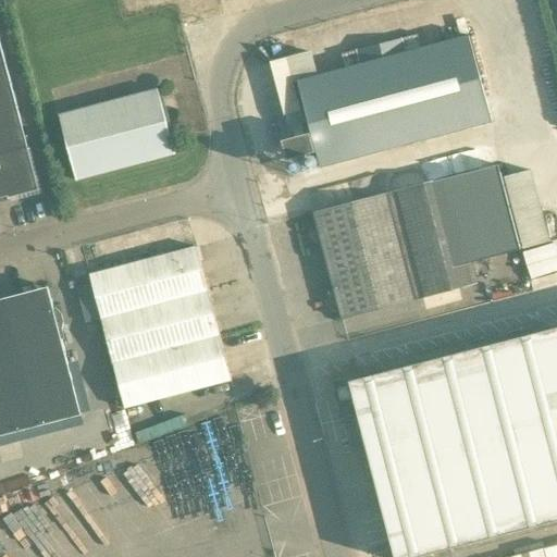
[(356,50),(359,65),(297,82),(320,166),(491,122),(468,36),(405,52),(401,38),(356,50)]
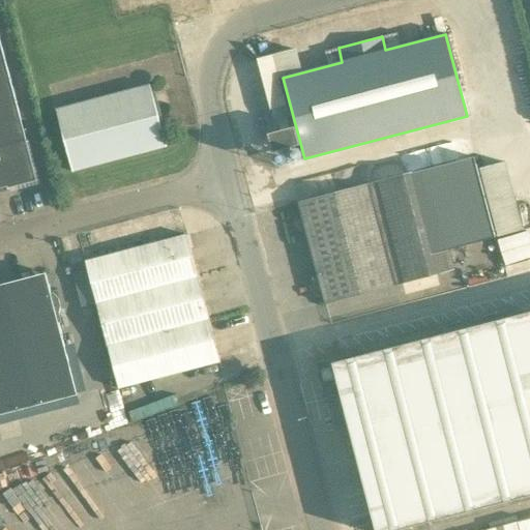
[(0,192),(37,181),(27,141),(0,37),(0,192)]
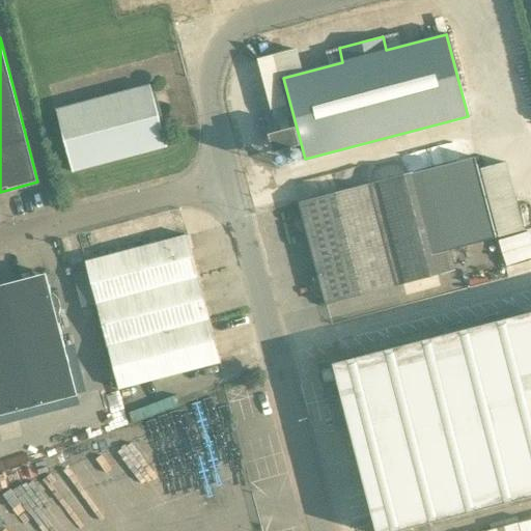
[(57,111),(74,172),(168,147),(151,86),(57,111)]
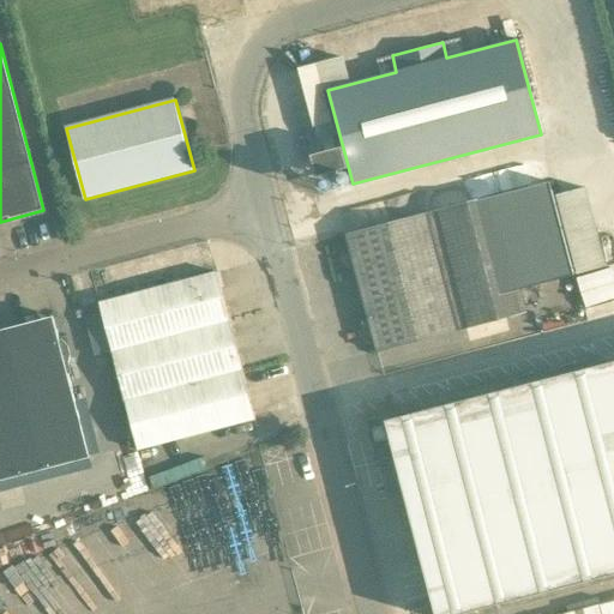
[(307,150),(313,172),(343,163),(338,142),(307,150)]
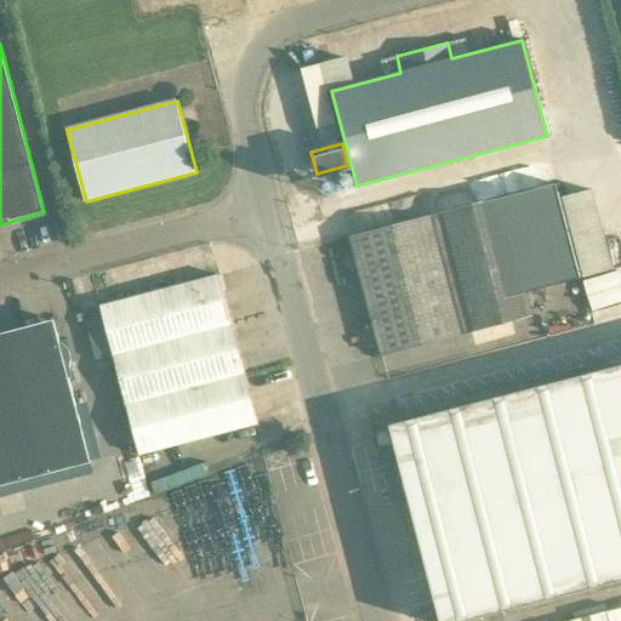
[(534,166),(473,182),(478,198),(537,182),(534,166)]
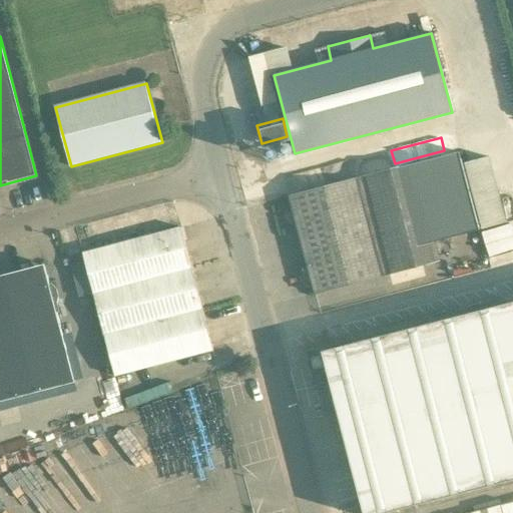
[(314,294),(385,275),(441,262),(436,241),(502,223),(485,157),(461,163),(459,152),(359,177),(289,196),(314,294)]
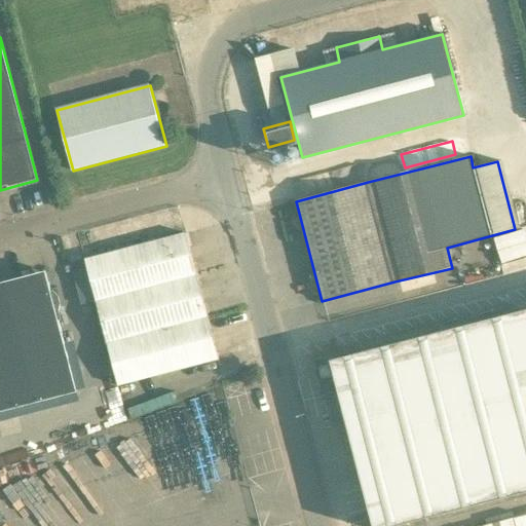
[(84,260),(117,385),(215,360),(185,233),(84,260)]
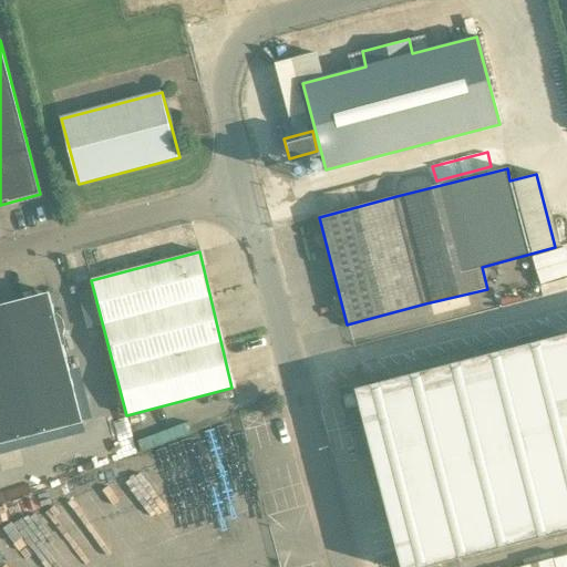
[(0,445),(83,424),(49,292),(0,305),(0,445)]
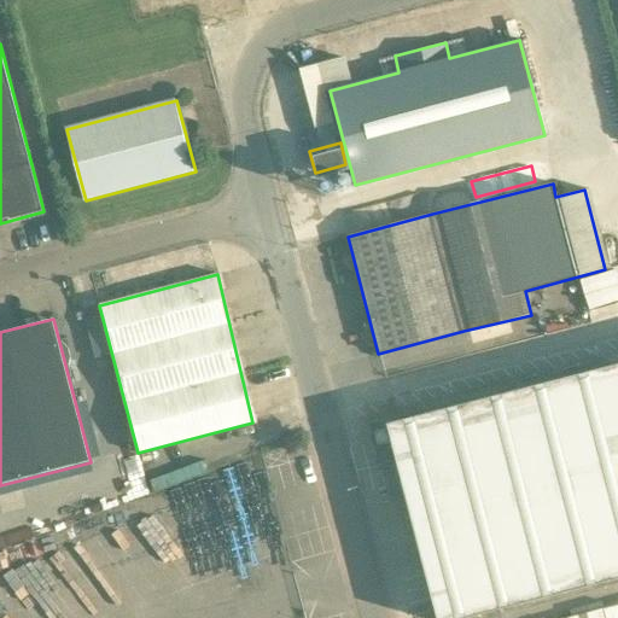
[(441,617),(617,572),(617,359),(382,420),(436,617),(441,617)]
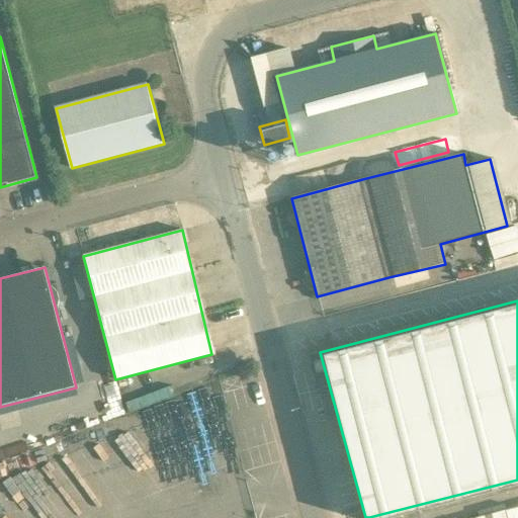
[(138,403),(65,454),(96,498),(160,453),(147,435),(156,428),(138,403)]
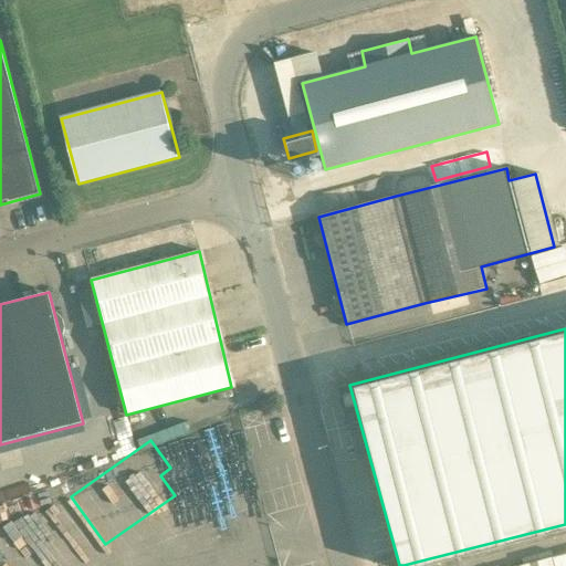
[(565,565),(565,553),(552,557),(553,565),(565,565)]
